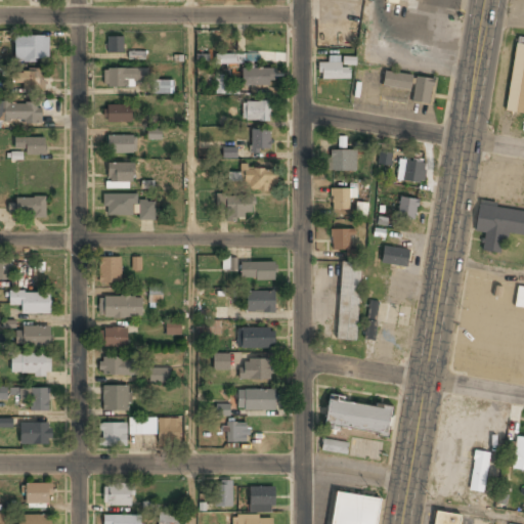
[(15,37),(15,62),(48,62),(48,37),(15,37)]
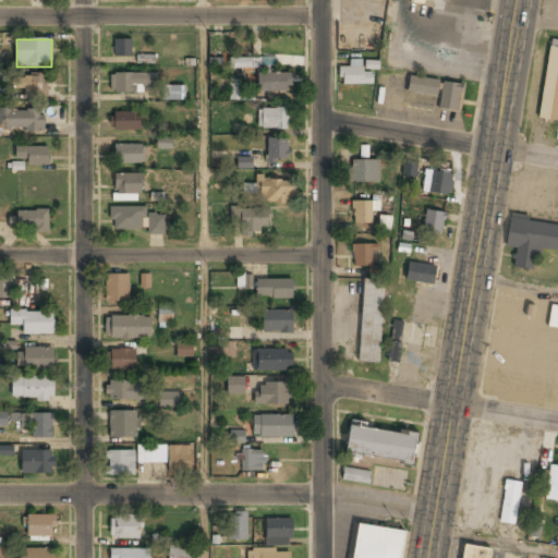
[(540,119),(557,120),(557,47),(557,48),(557,40),(548,39),(540,119)]
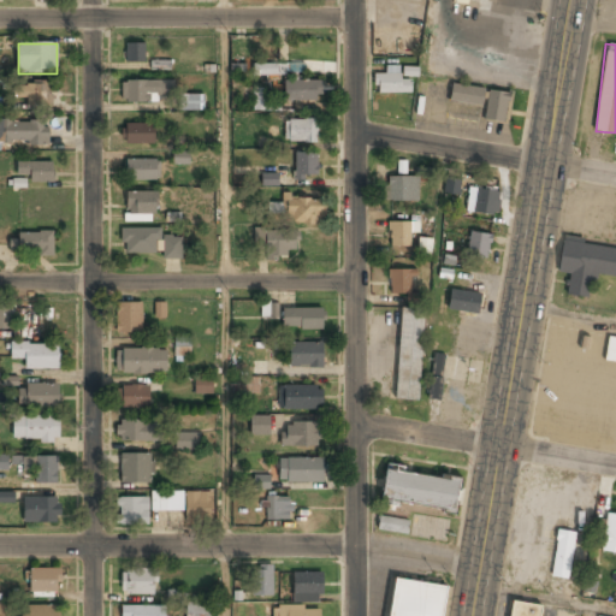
[(125,45),(125,64),(144,64),(144,45),(125,45)]
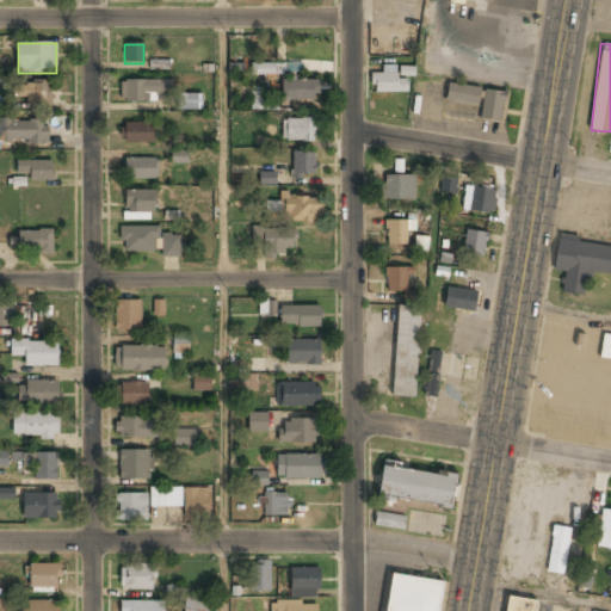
[(301,65),(252,65),(252,76),(301,76),(301,65)]
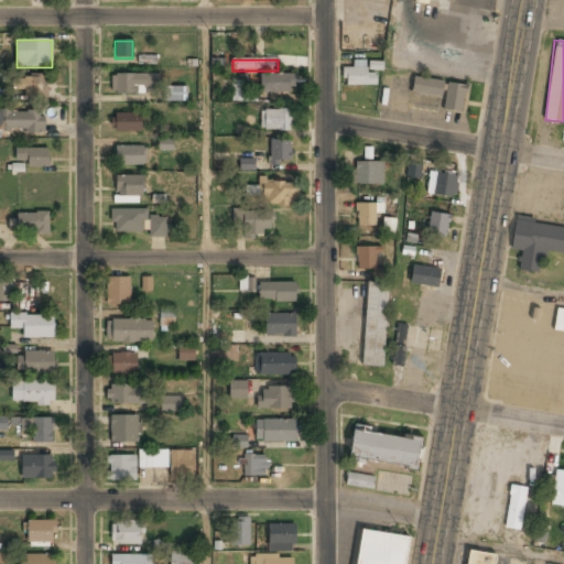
[(344,67),(344,85),(377,85),(377,74),(366,74),(366,60),(353,60),(353,67),(344,67)]
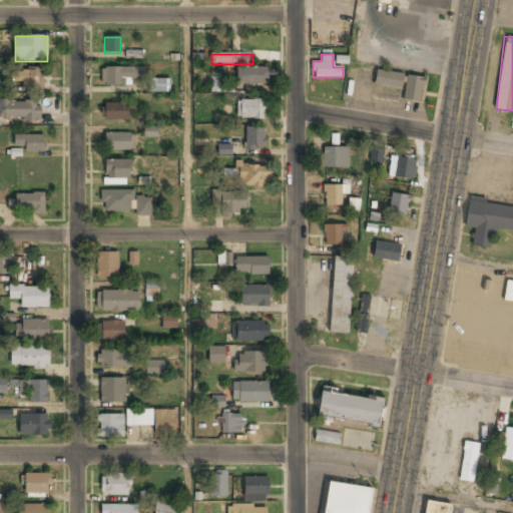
[(269,67),(236,67),(236,85),(269,85),(269,67)]
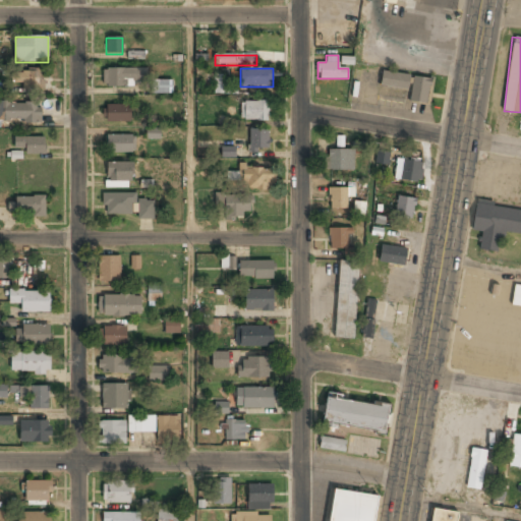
[(103,69),(103,87),(147,87),(147,69),(103,69)]
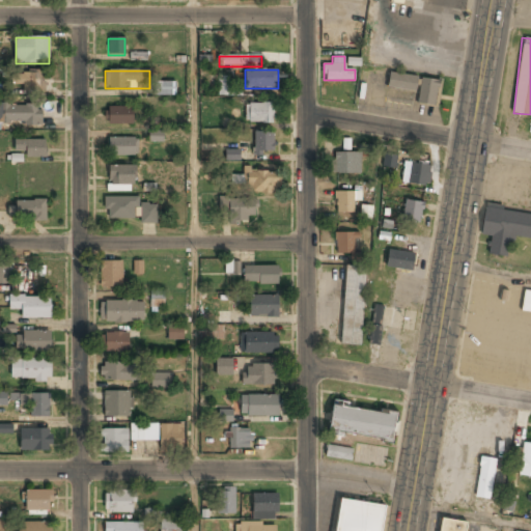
[(417,76),(389,72),(387,87),(415,91),(417,76)]
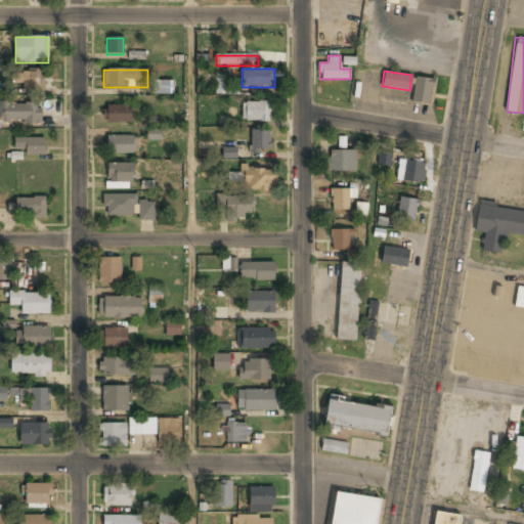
[(13,91),(45,91),(45,72),(13,72),(13,91)]
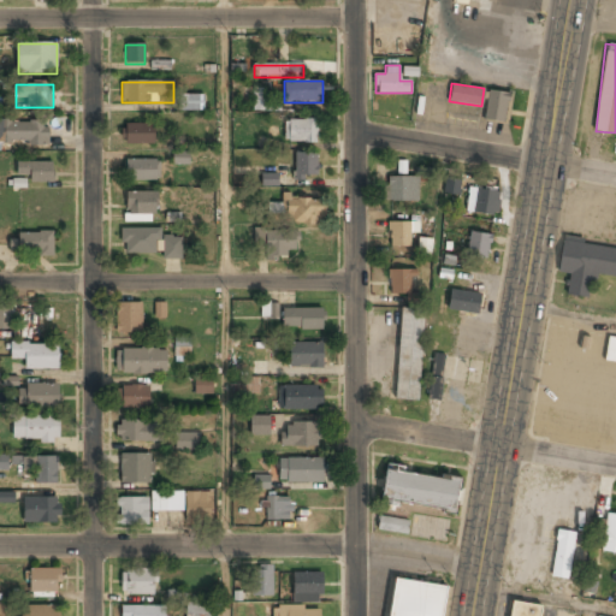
[(266,90),(255,90),(255,112),(266,112),(266,90)]
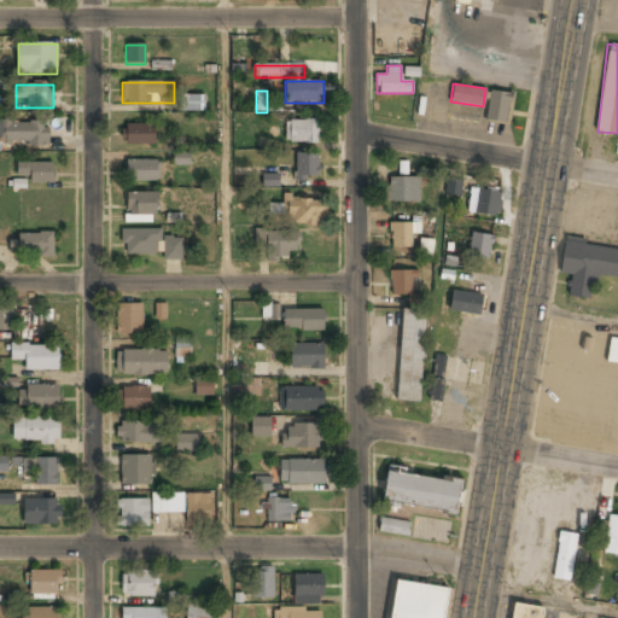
[(509,93),(489,91),(485,120),(507,122),(509,93)]
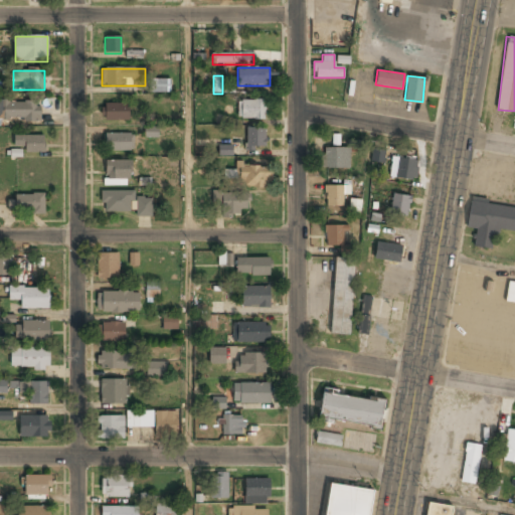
[(169,80),(152,80),(152,94),(169,94),(169,80)]
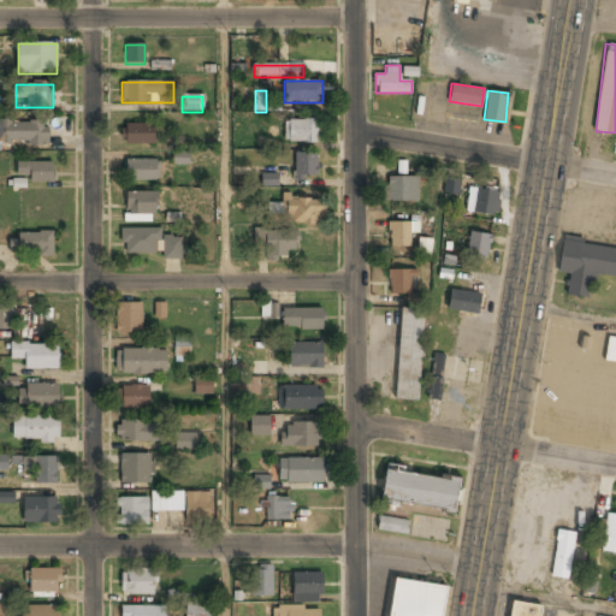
[(0,122),(0,146),(49,146),(49,122),(0,122)]
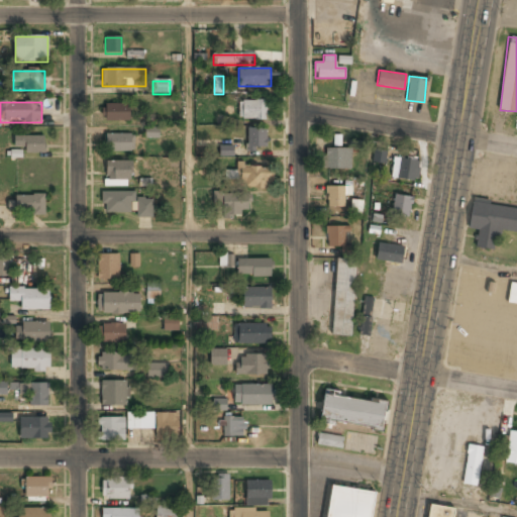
[(239,120),(267,120),(267,102),(239,102),(239,120)]
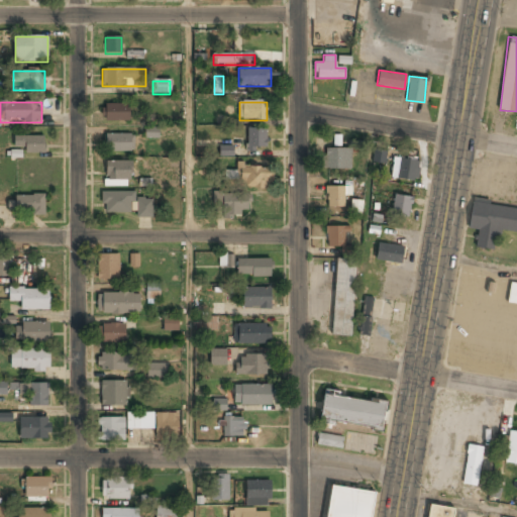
[(129,105),(102,105),(102,122),(129,122),(129,105)]
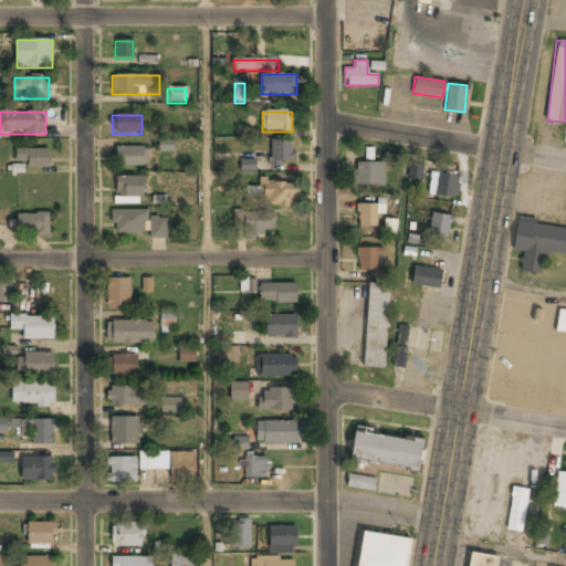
[(271,142),(271,165),(292,165),(292,140),(271,142)]
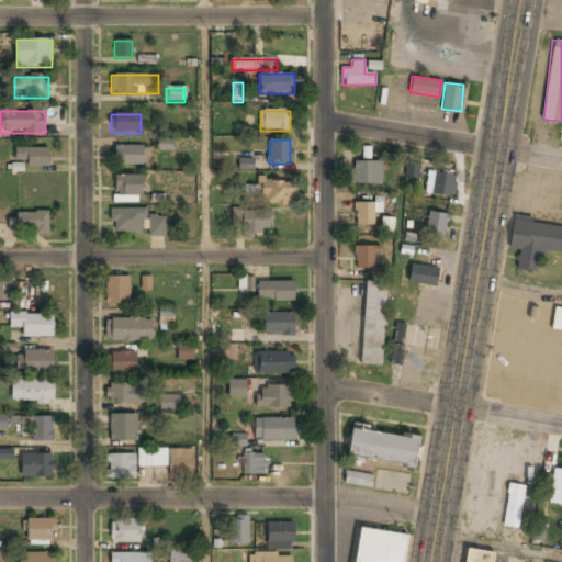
[(159,152),(172,152),(172,141),(159,141),(159,152)]
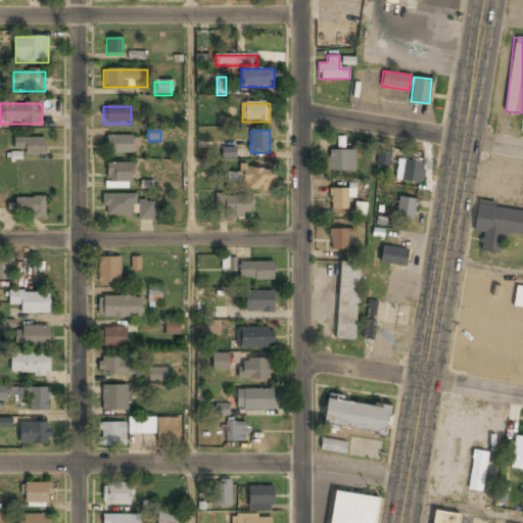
[(136,154),(136,137),(107,137),(107,154),(136,154)]
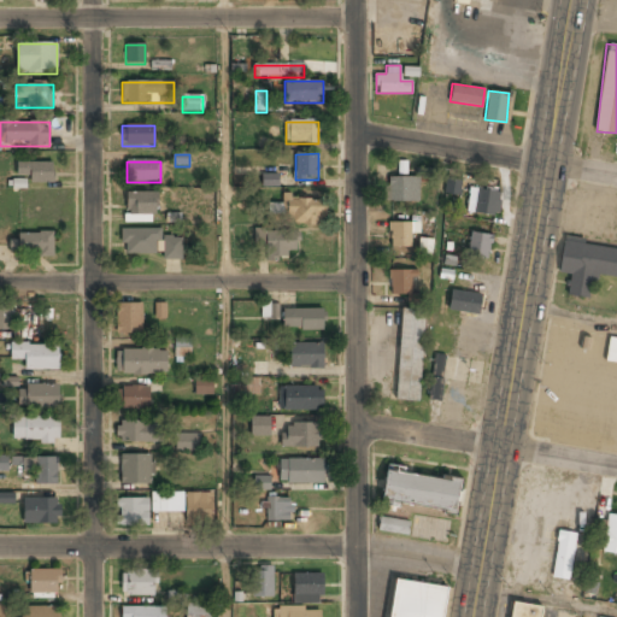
[(53,184),(53,163),(18,163),(18,177),(30,177),(30,184),(53,184)]
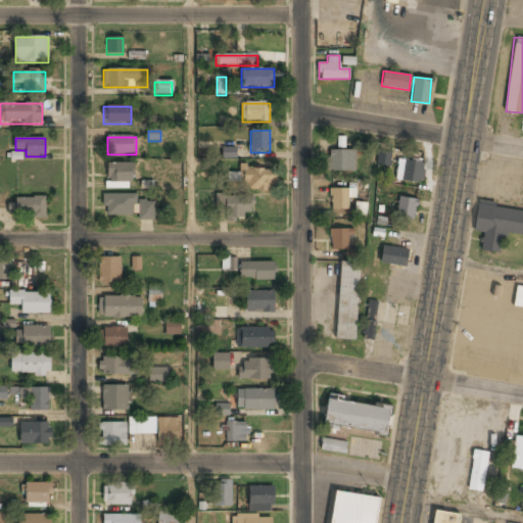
[(327,149),(327,171),(354,171),(354,150),(327,149)]
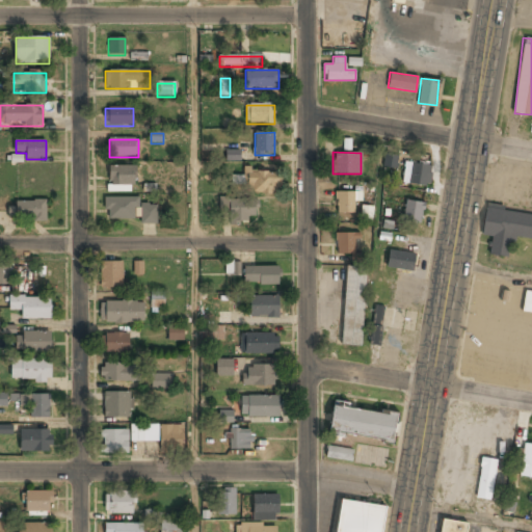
[(238,160),(238,153),(228,153),(228,161),(238,160)]
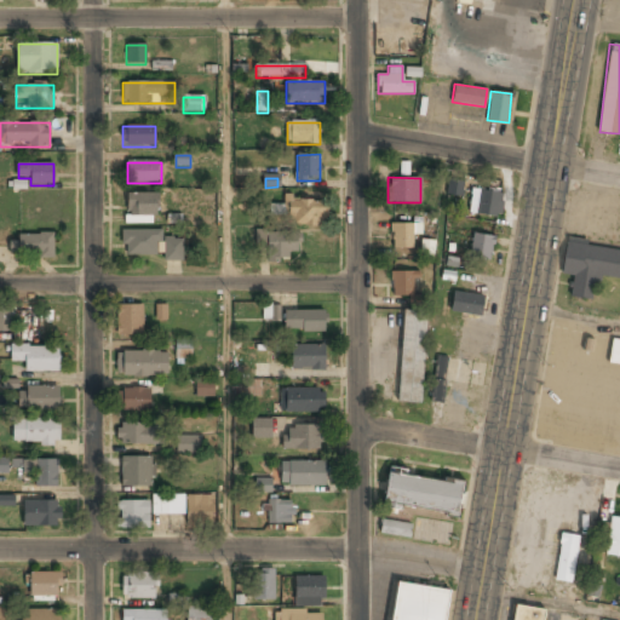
[(461,196),(464,181),(448,179),(446,195),(461,196)]
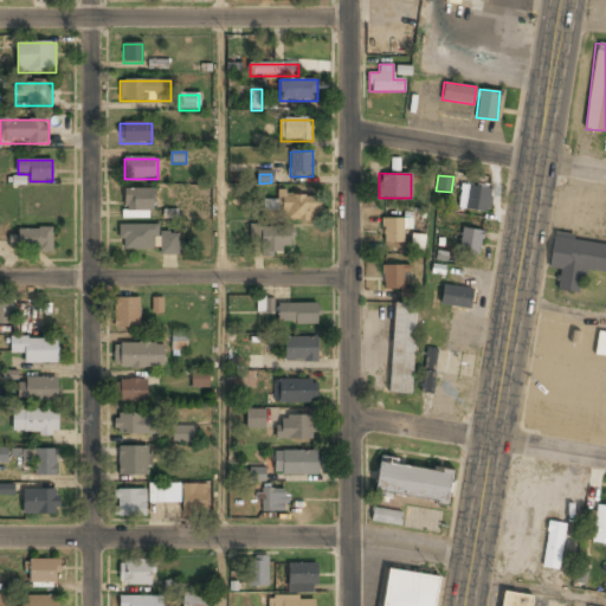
[(492,188),(461,185),(458,208),(490,211),(492,188)]
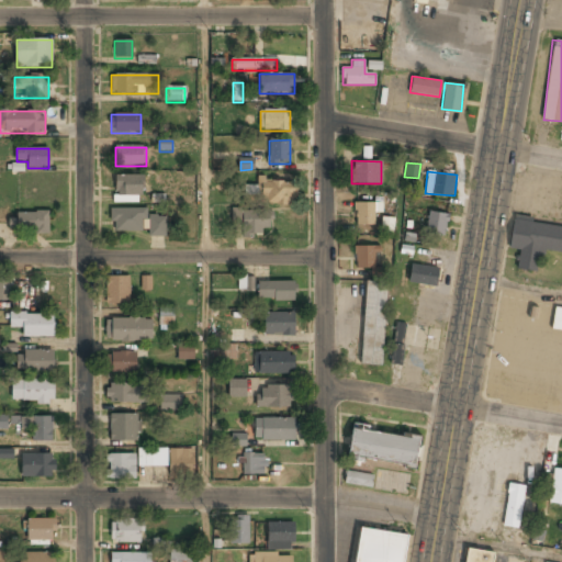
[(114,177),(114,197),(144,197),(144,177),(114,177)]
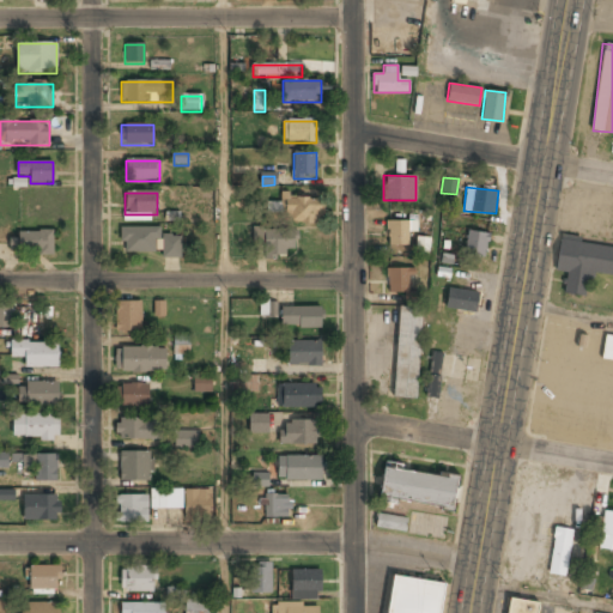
[(322,224),(322,199),(283,198),(283,206),(271,205),(271,214),(284,214),(284,224),(322,224)]
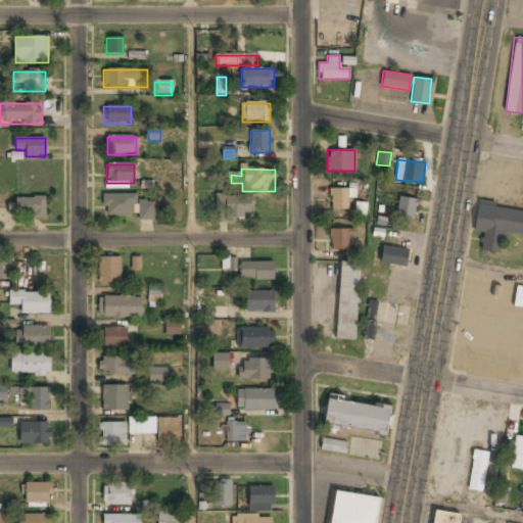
[(348,188),(330,188),(331,210),(349,209),(348,188)]
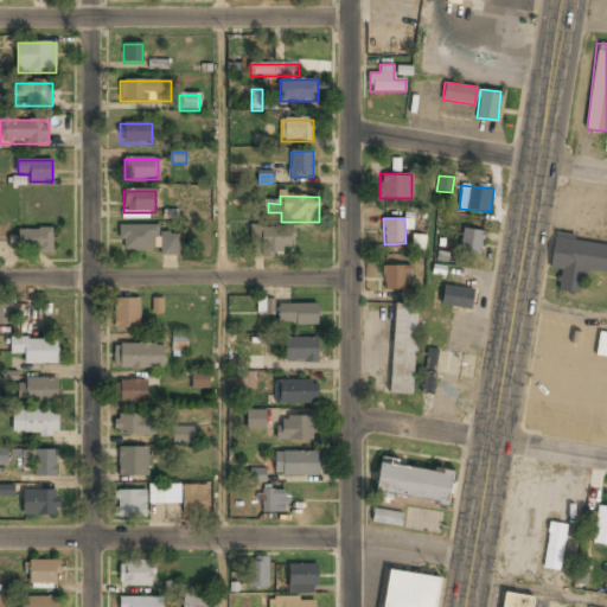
[(178,237),(158,237),(158,227),(121,228),(121,250),(163,250),(163,255),(178,254),(178,237)]
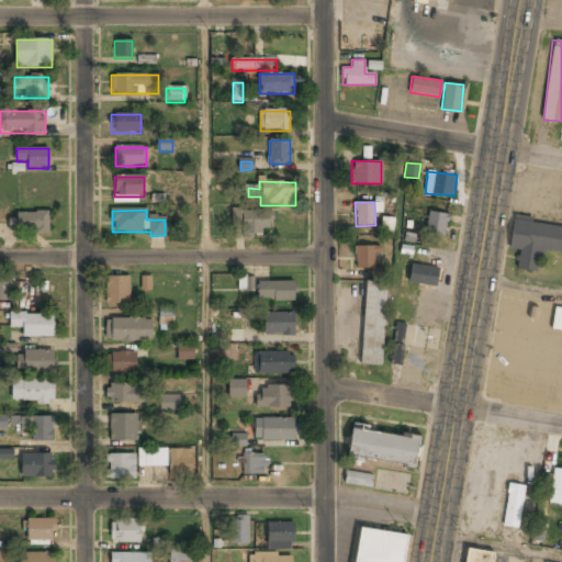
[(234,211),(234,236),(270,236),(270,211),(234,211)]
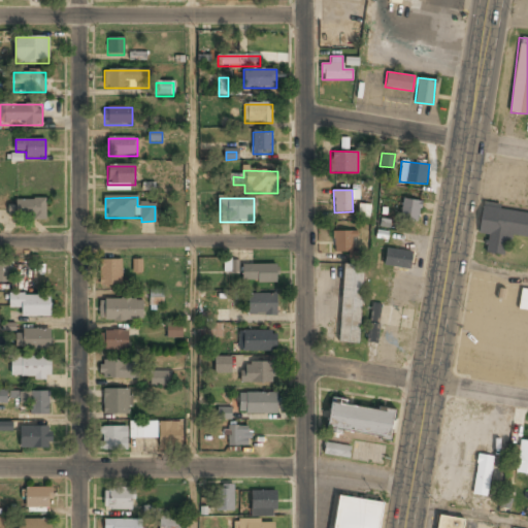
[(421,201),(402,198),(399,220),(418,223),(421,201)]
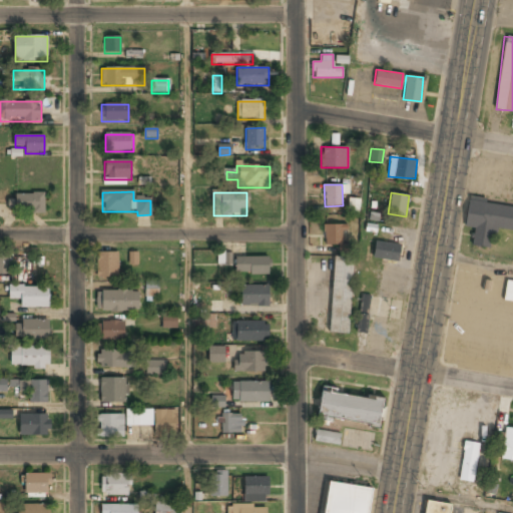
[(13,213),(45,213),(45,194),(13,194),(13,213)]
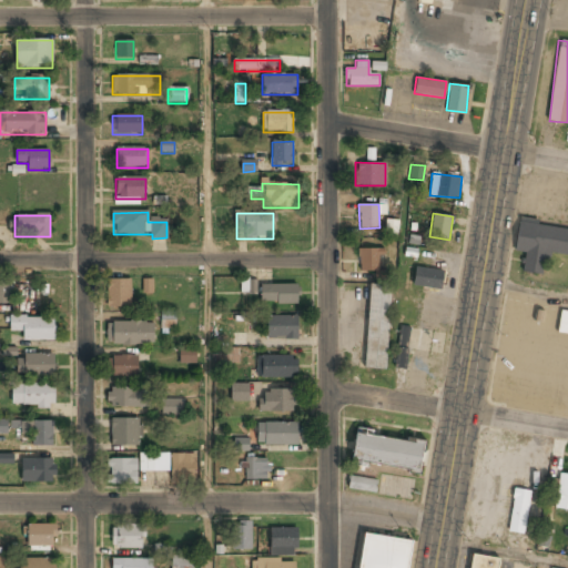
[(567,229),(537,224),(538,220),(519,216),(514,251),(525,252),(521,272),(541,275),(544,260),(549,261),(550,253),(567,255),(567,229)]
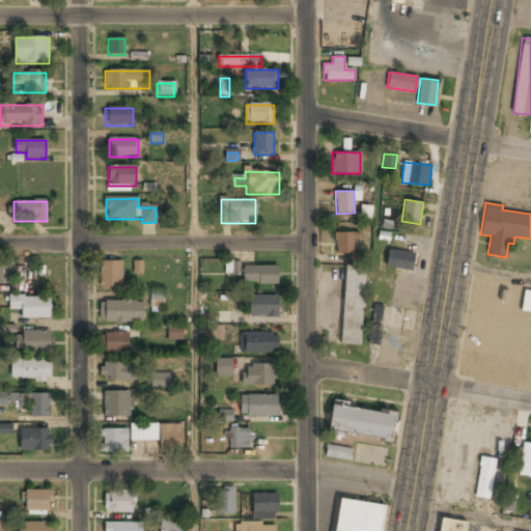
[(336,253),(354,253),(354,242),(359,242),(359,231),(335,232),(336,253)]
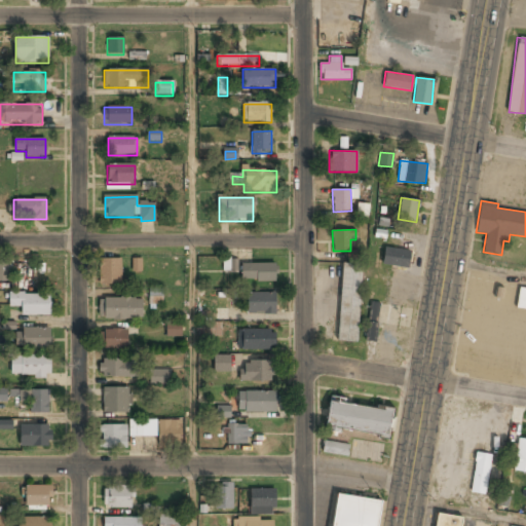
[(409,267),(410,250),(383,248),(382,265),(409,267)]
